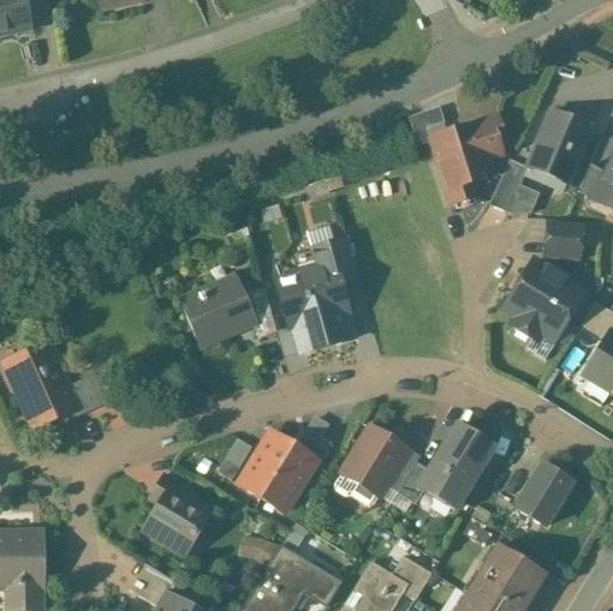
[(0,0),(0,33),(30,27),(24,0),(0,0)]
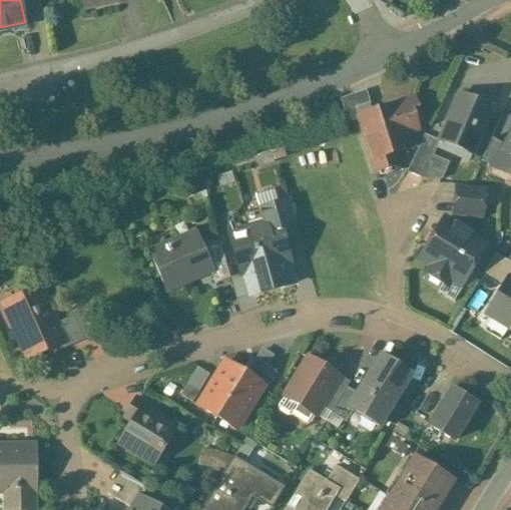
[(82,0),(84,8),(120,0),(82,0)]
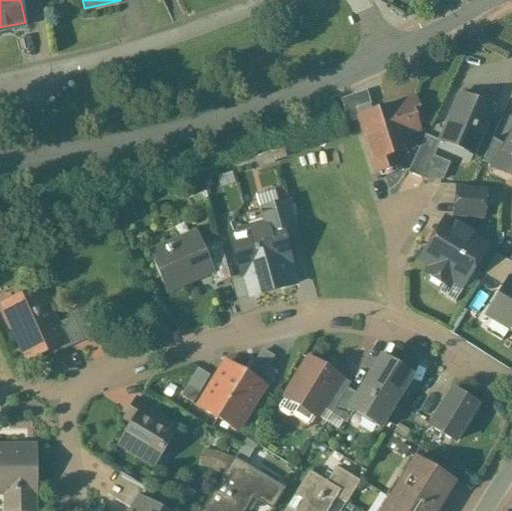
[(494,105),(461,91),(441,139),(440,140),(441,140),(473,154),(494,105)]
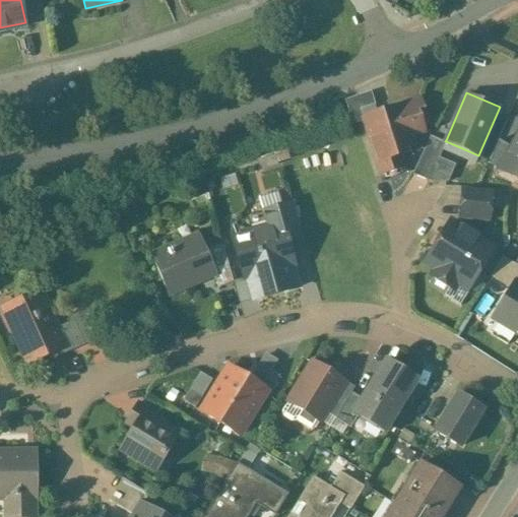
[(419,99),(365,117),(382,171),(403,165),(399,152),(404,151),(402,145),(413,142),(411,134),(417,132),(415,126),(422,124),(419,118),(425,117),(419,99)]
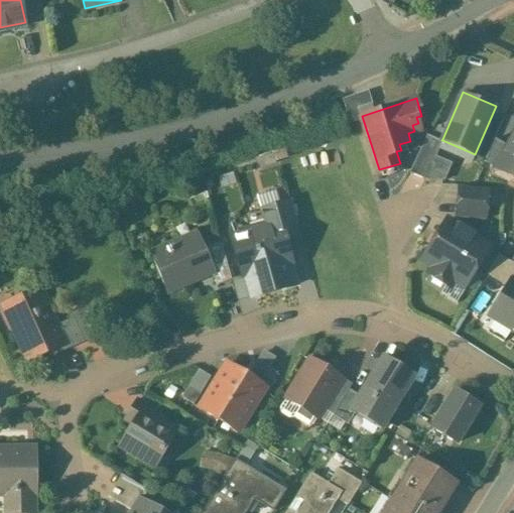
[(427,133),(417,155),(433,162),(442,140),(441,140),(442,139),(427,133)]
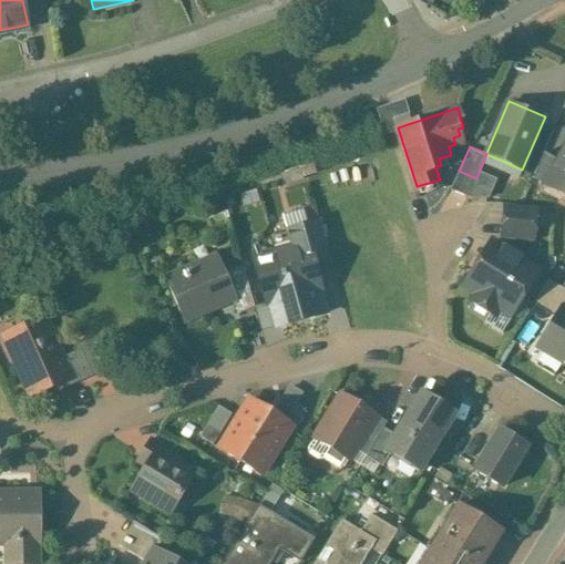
[(564,146),(557,159),(554,166),(564,173),(564,146)]
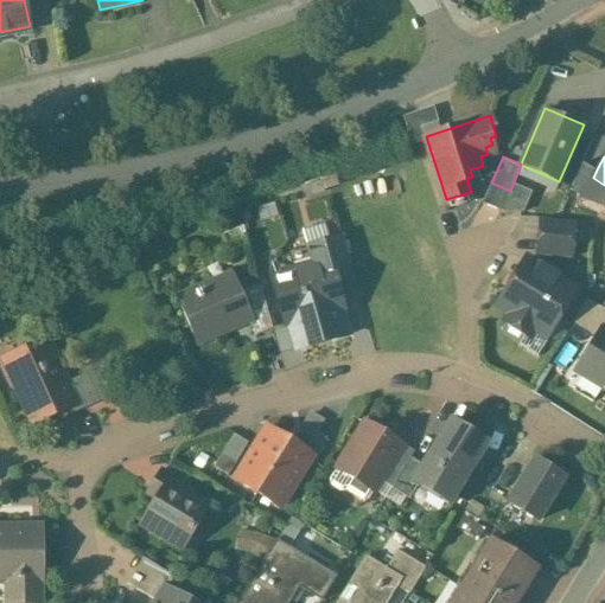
[(584,162),(572,188),(584,196),(583,197),(604,209),(604,185),(593,178),(597,170),(584,162)]
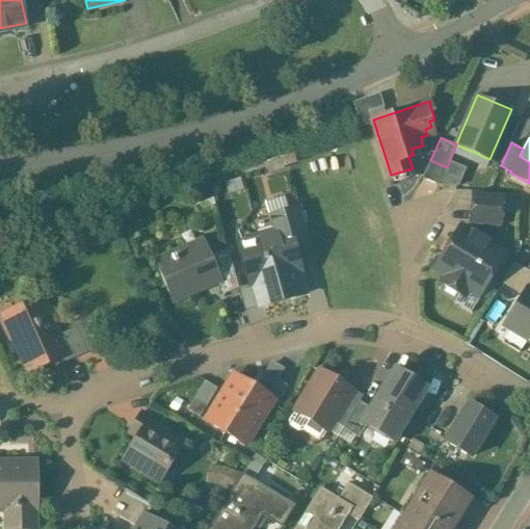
[(503,193),(474,190),(471,222),(500,226),(503,193)]
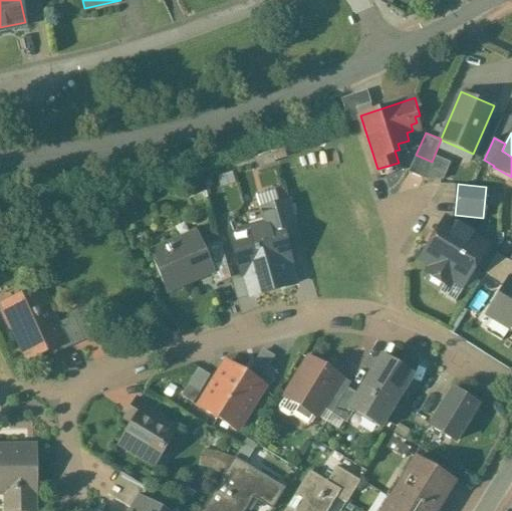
[(290,199),(268,206),(273,221),(279,219),(285,237),(300,233),(290,199)]
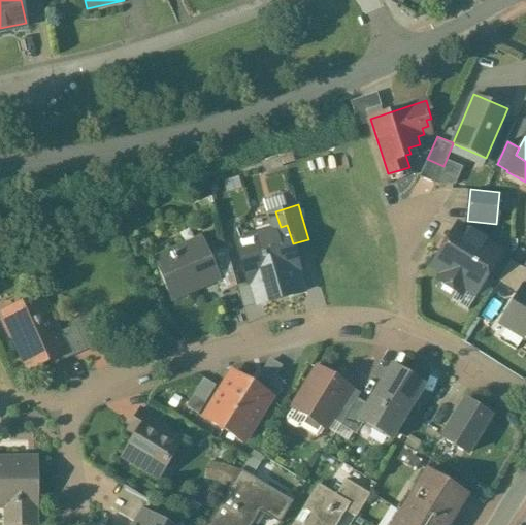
[(501,250),(458,223),(432,265),(444,271),(441,275),(462,289),(464,285),(475,291),(501,250)]
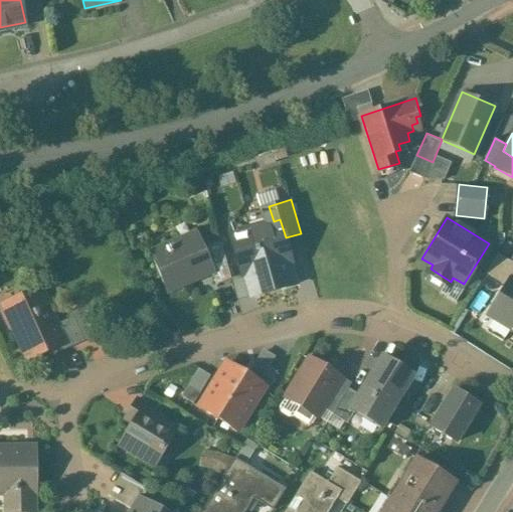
[(274,221),(232,232),(235,245),(244,274),(246,274),(252,296),(297,283),(291,262),(292,261),(286,237),(280,219),(274,221)]
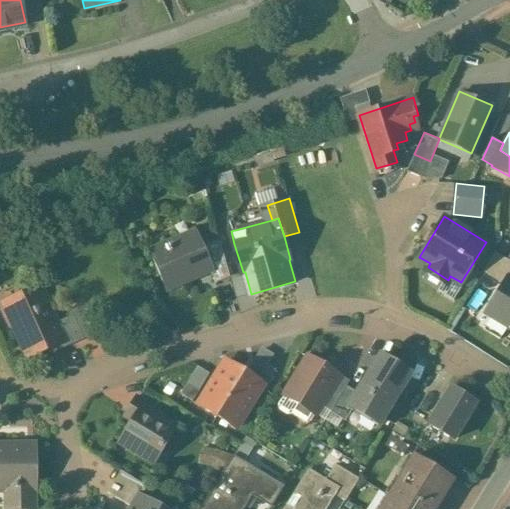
[(195,230),(165,243),(166,246),(165,246),(167,251),(168,250),(169,252),(154,258),(167,288),(210,269),(211,268),(202,247),(195,230)]
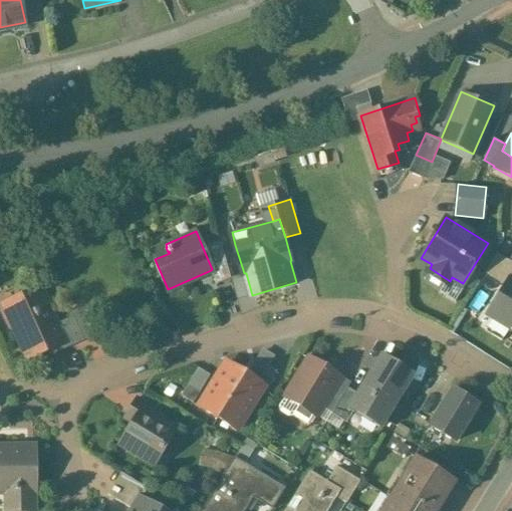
[(231,276),(221,240),(203,248),(212,269),(211,270),(217,283),(231,276)]
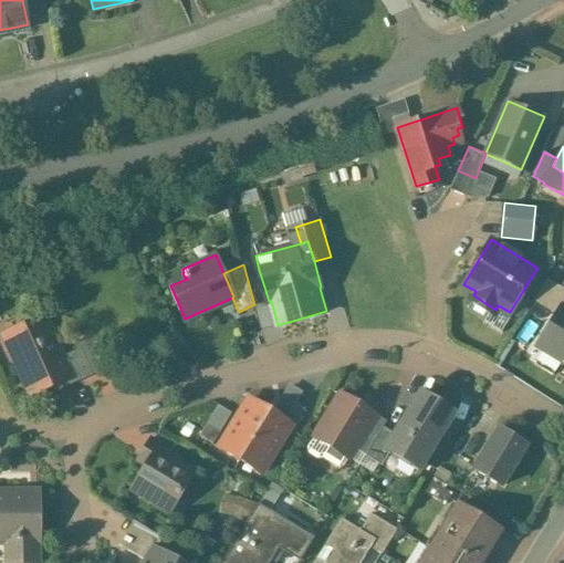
[(563,287),(547,277),(534,299),(535,300),(540,294),(561,308),(563,303),(563,287)]
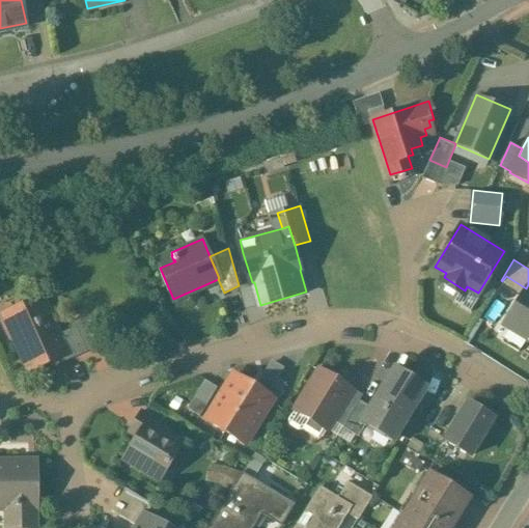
[(528,295),(510,326),(528,337),(528,295)]
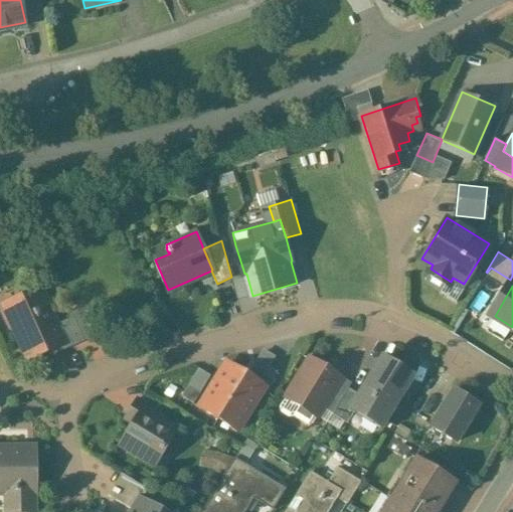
[(41,292),(7,307),(27,354),(57,341),(62,338),(55,324),(41,292)]
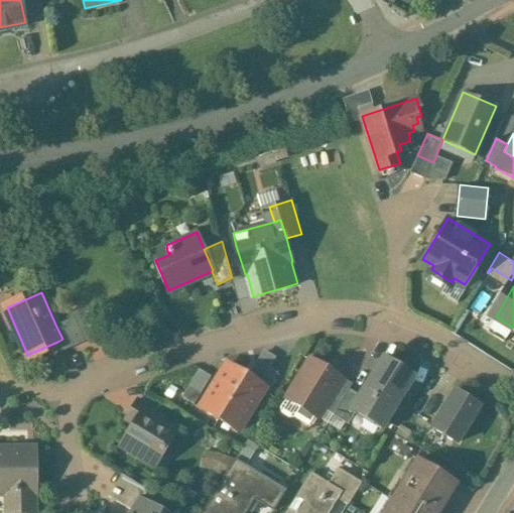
[(74,316),(55,325),(62,339),(57,342),(61,351),(85,340),(74,316)]
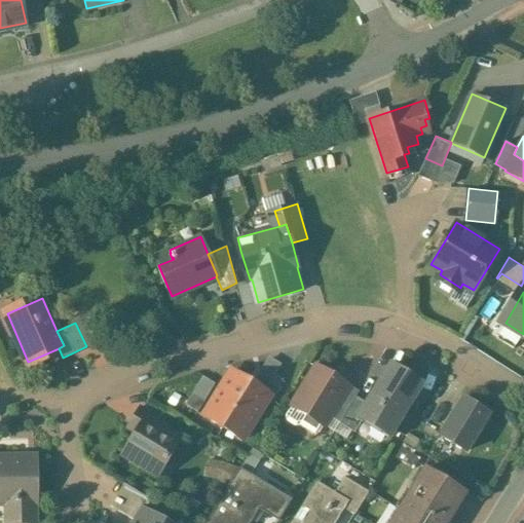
[(282,363),(270,356),(258,375),(268,381),(274,373),(282,363)]
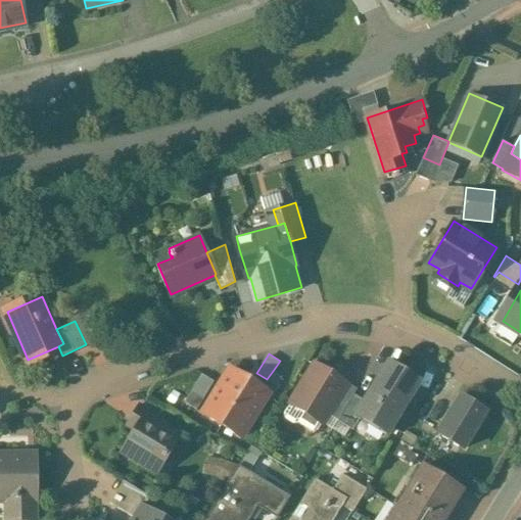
[(388,361),(365,399),(354,392),(338,419),(353,428),(364,413),(389,429),(420,380),(388,361)]
